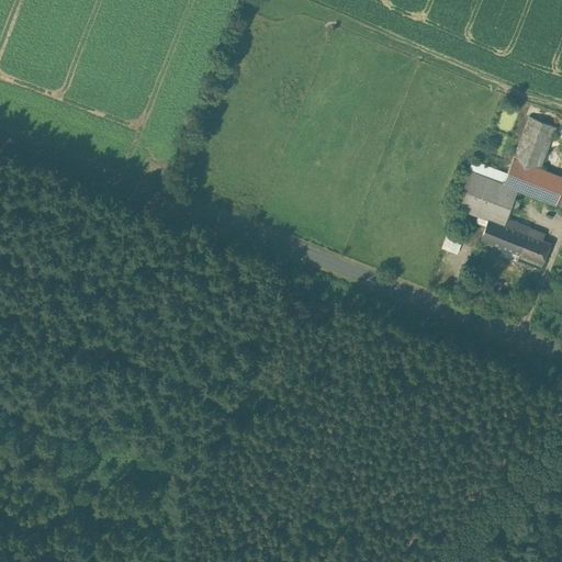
[(555,126),(528,116),(513,159),(540,169),(547,152),(555,126)]
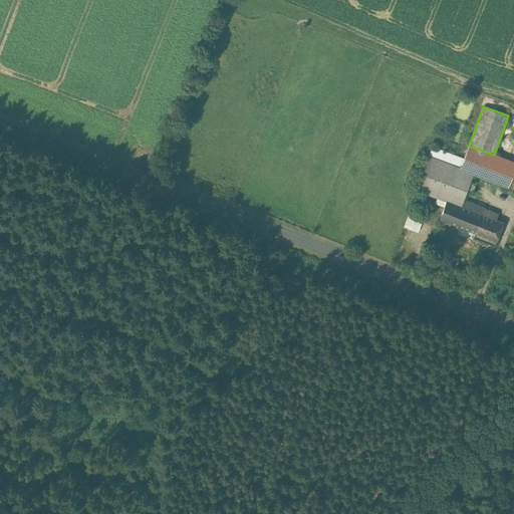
[(513,150),(513,143),(500,139),(494,155),(510,161),(513,150)]
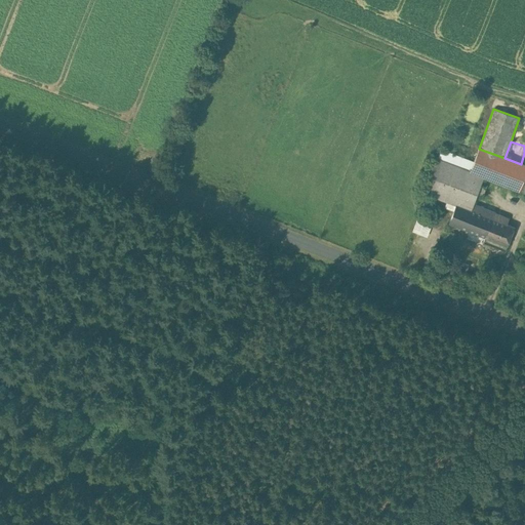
[(474,162),(438,149),(435,158),(470,171),(474,162)]
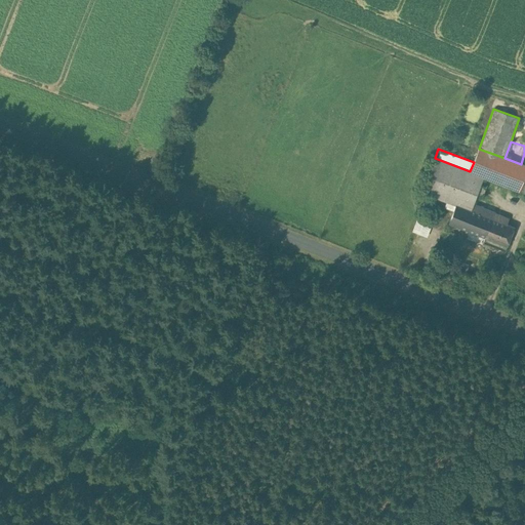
[(505,158),(479,149),(474,162),(470,171),(470,172),(483,177),(524,192),(524,165),(521,164),(505,158)]
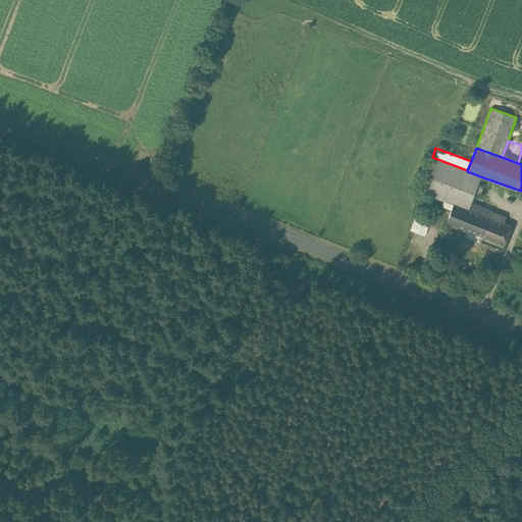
[(467,170),(432,157),(419,192),(454,205),(455,204),(468,209),(470,204),(480,176),(467,171),(467,170)]
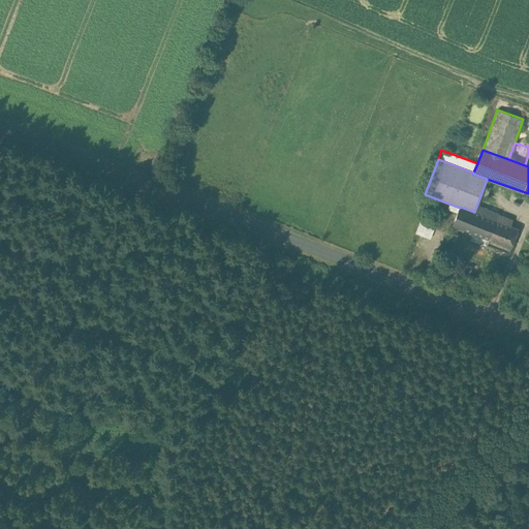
[(496,214),(476,207),(474,212),(461,207),(460,208),(454,224),(487,237),(496,214)]
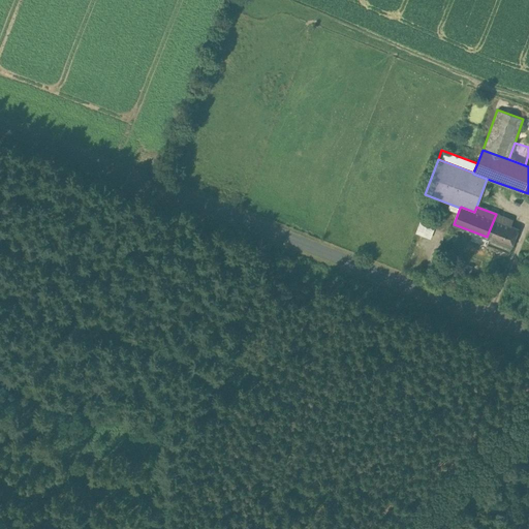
[(508,219),(496,214),(487,237),(490,238),(487,245),(509,253),(518,229),(506,225),(508,219)]
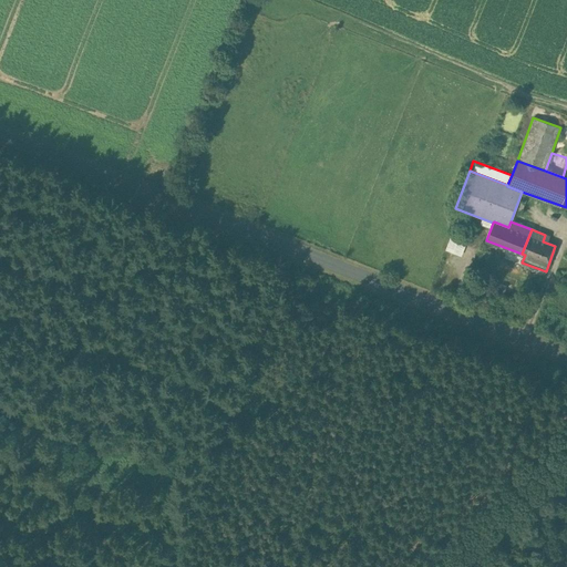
[(445,249),(462,255),(467,240),(451,235),(445,249)]
